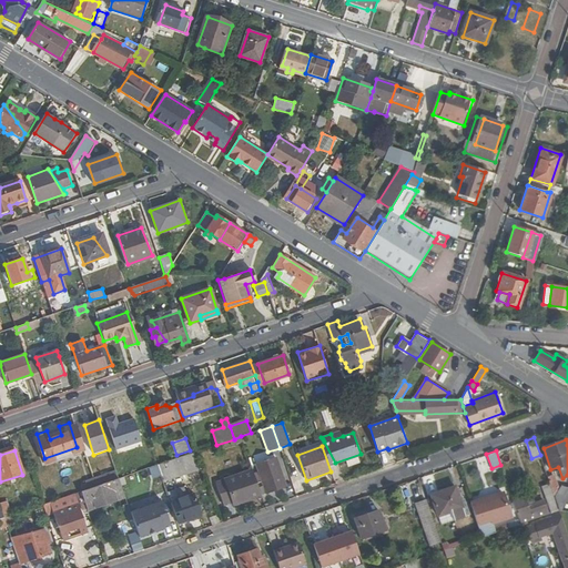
[(135,466),(131,453),(120,457),(124,469),(135,466)]
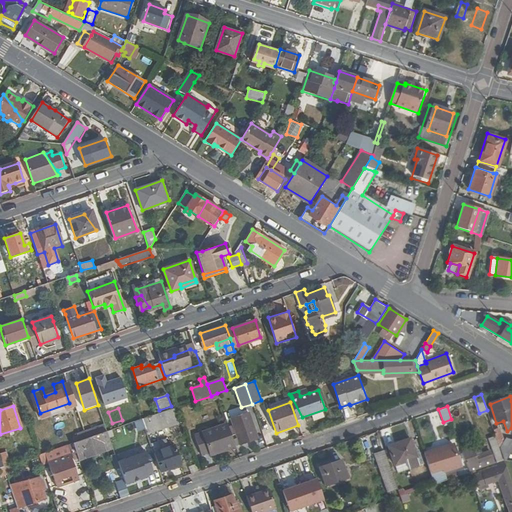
[(145,430),(146,434),(180,424),(176,410),(141,420),(145,430)]
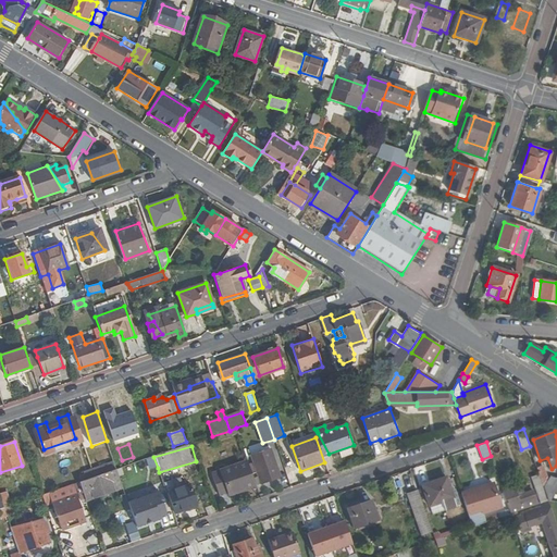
[(114,447),(109,448),(114,462),(119,460),(114,447)]
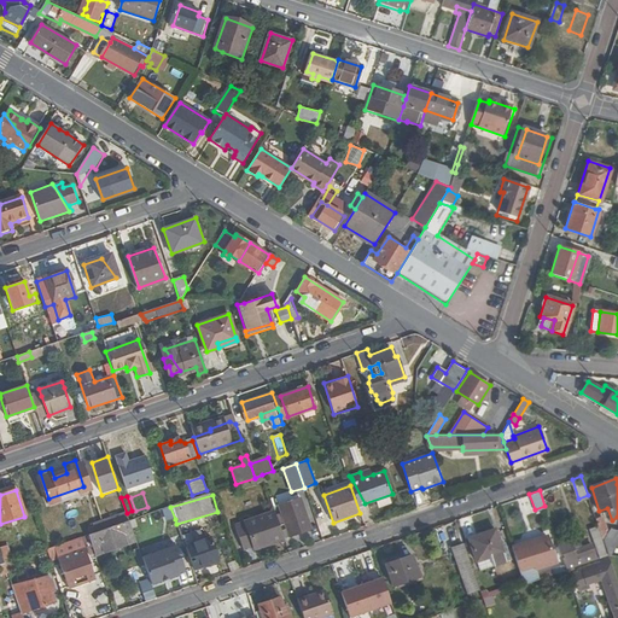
[(277,517),(303,508),(301,501),(274,509),(277,517)]
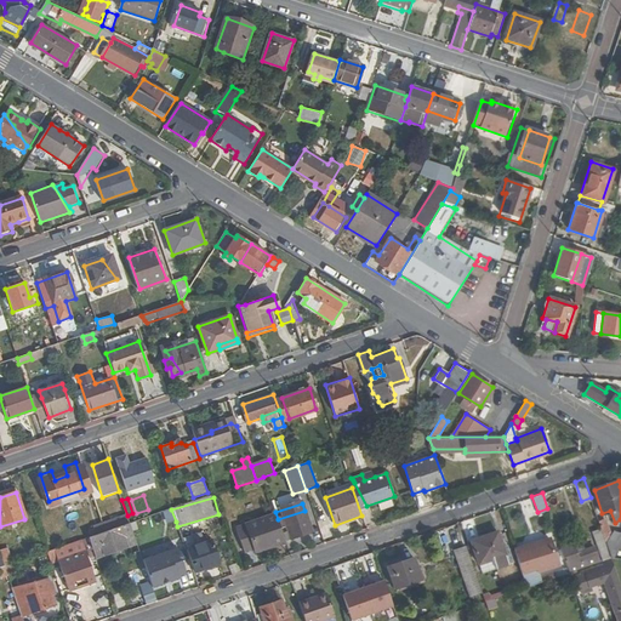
[(176,522),(171,510),(163,512),(167,524),(176,522)]
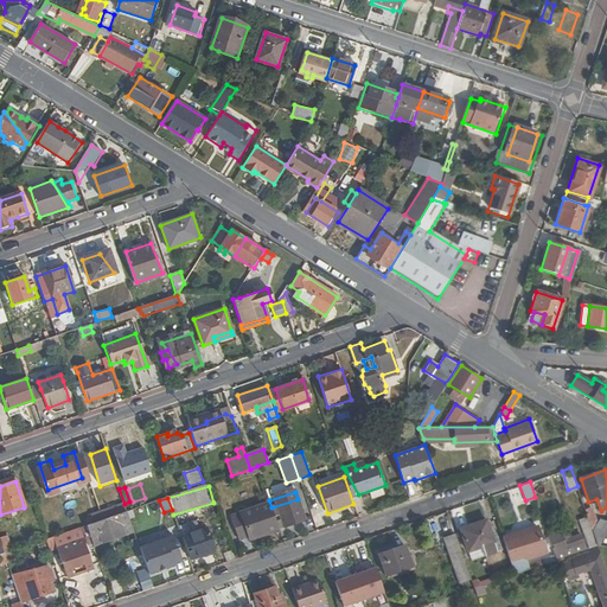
[(276,522),(279,528),(285,526),(285,528),(305,521),(298,499),(272,508),(275,517),(280,516),(282,521),(276,522)]
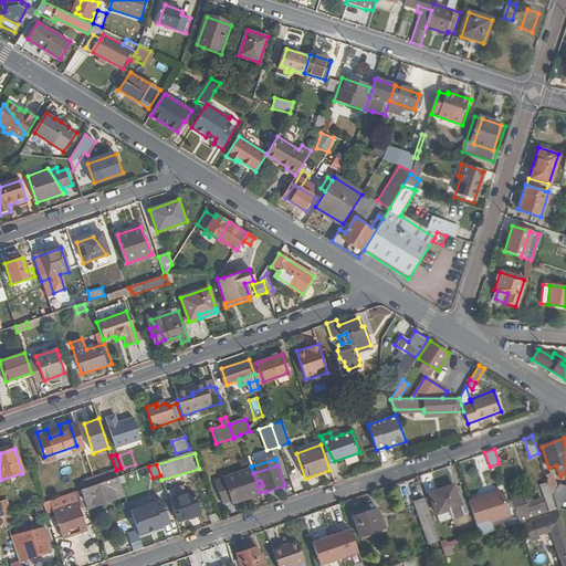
[(249,495),(250,498),(258,494),(249,468),(215,480),(222,503),(249,495)]
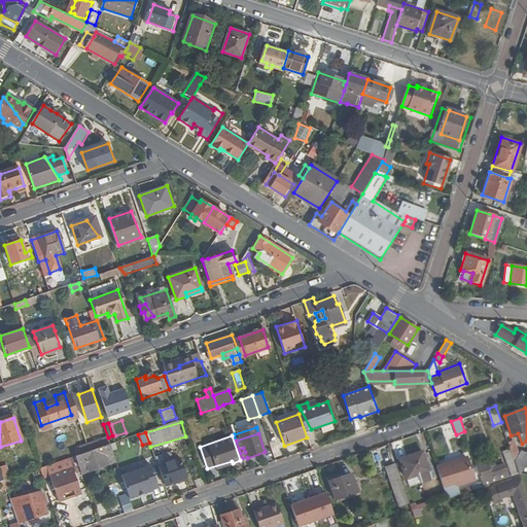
[(77,455),(98,448),(96,442),(80,448),(80,450),(76,451),(77,455)]
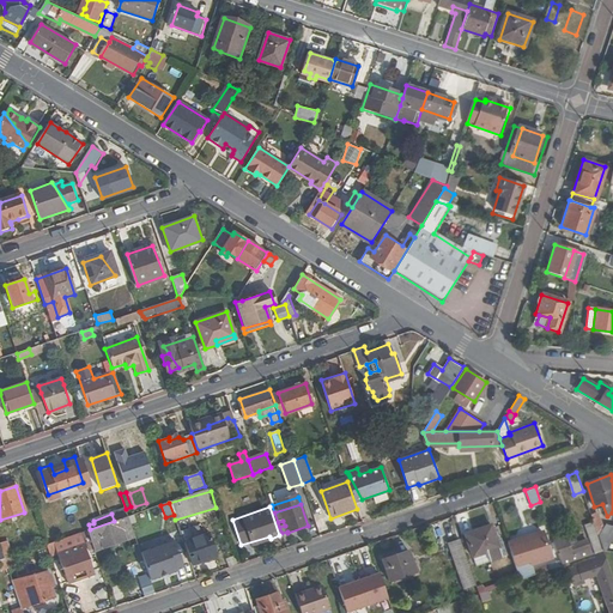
[(133,529),(131,525),(128,516),(114,521),(90,529),(86,530),(93,551),(125,539),(122,533),(133,529)]
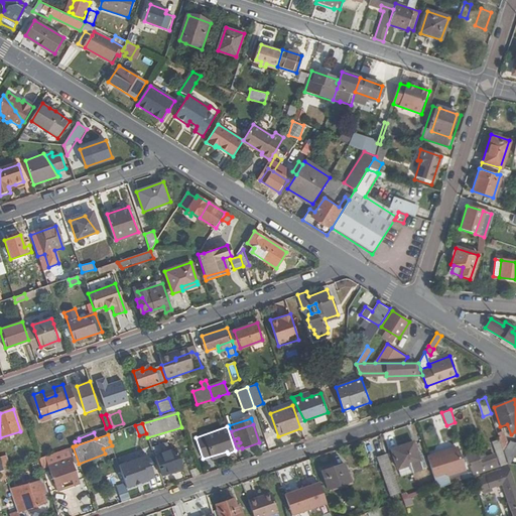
[(500,439),(503,450),(508,448),(503,434),(499,436),(500,439)]
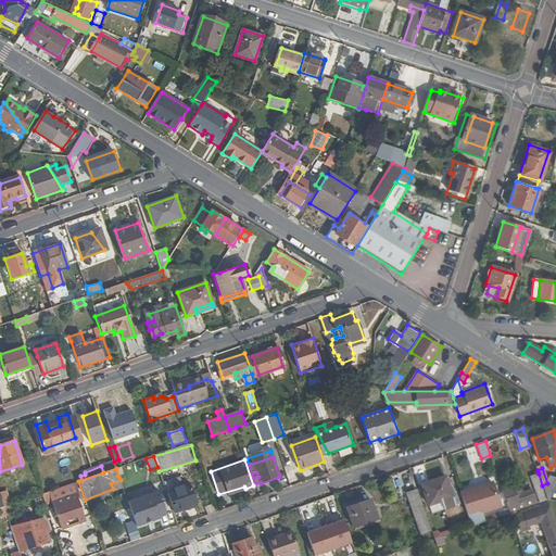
[(530,477),(535,492),(536,492),(540,502),(547,498),(544,490),(542,485),(539,474),(530,477)]
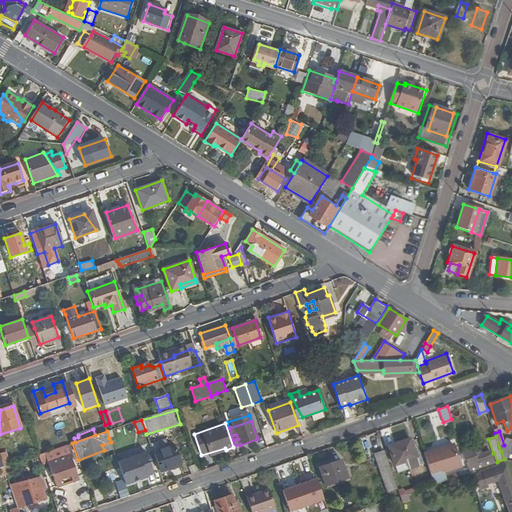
[(388,446),(394,464),(406,460),(408,468),(423,463),(419,449),(414,451),(410,439),(388,446)]
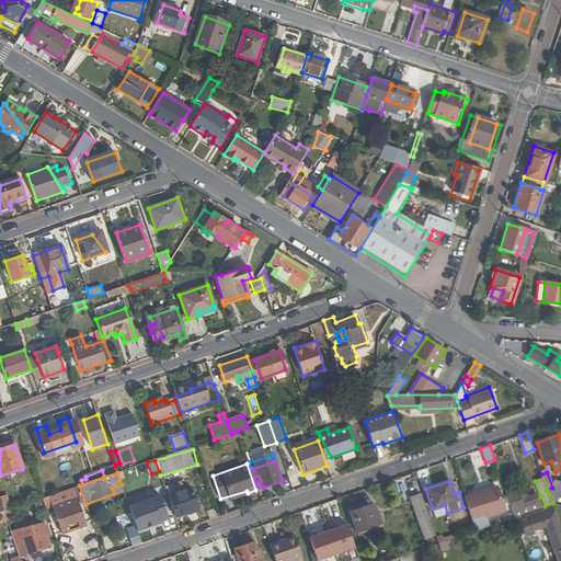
[(124,490),(122,484),(112,488),(114,493),(124,490)]
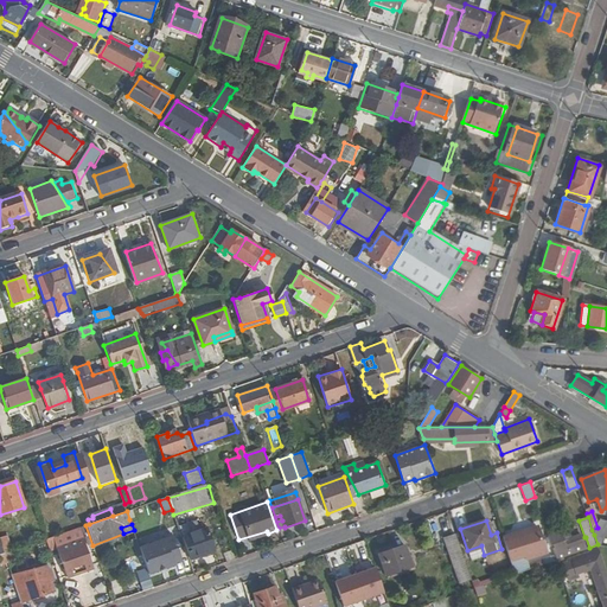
[(82,541),(77,528),(53,537),(66,577),(93,569),(83,540),(82,541)]
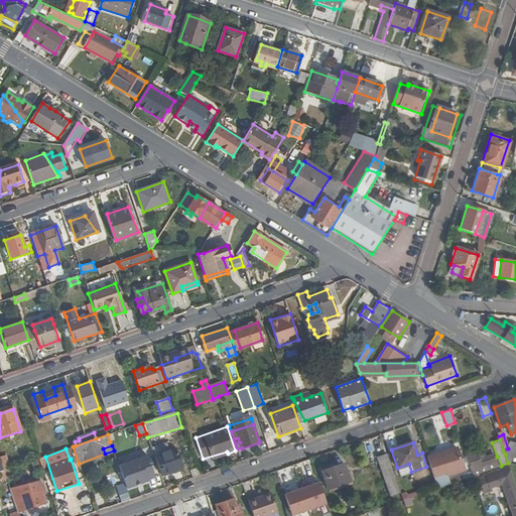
[(153,456),(160,476),(182,469),(175,448),(153,456)]
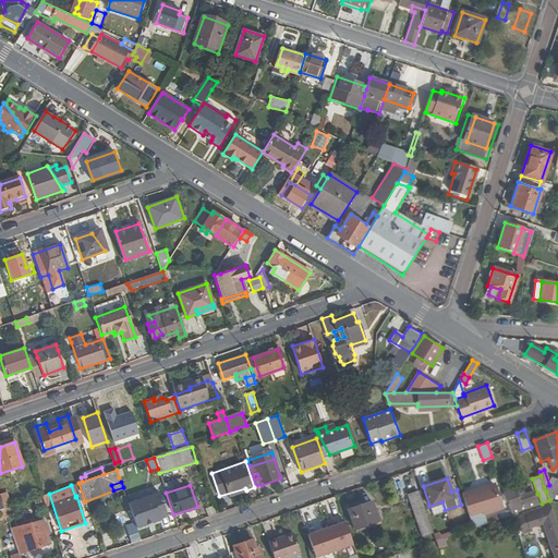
[(494,486),(462,497),(473,528),(485,523),(482,514),(504,507),(499,496),(498,497),(494,486)]
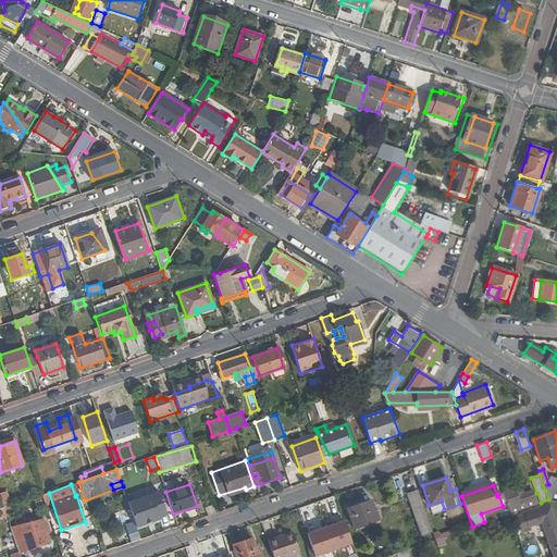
[(246,492),(246,490),(245,487),(219,495),(220,500),(246,492)]
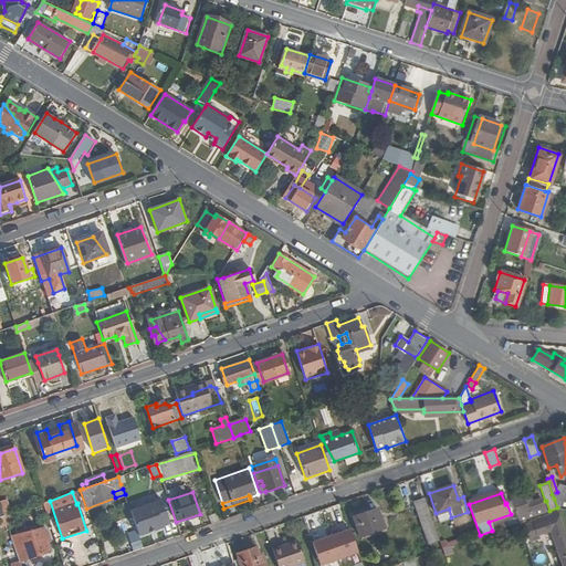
[(440,541),(425,498),(415,501),(430,544),(440,541)]
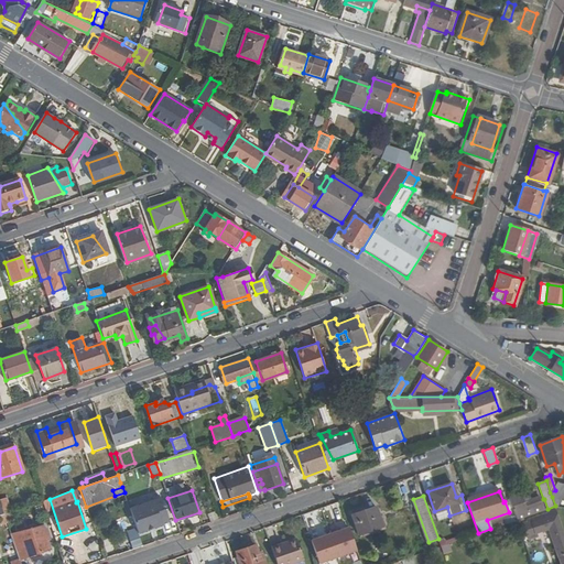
[(512,506),(517,520),(543,510),(539,497),(512,506)]
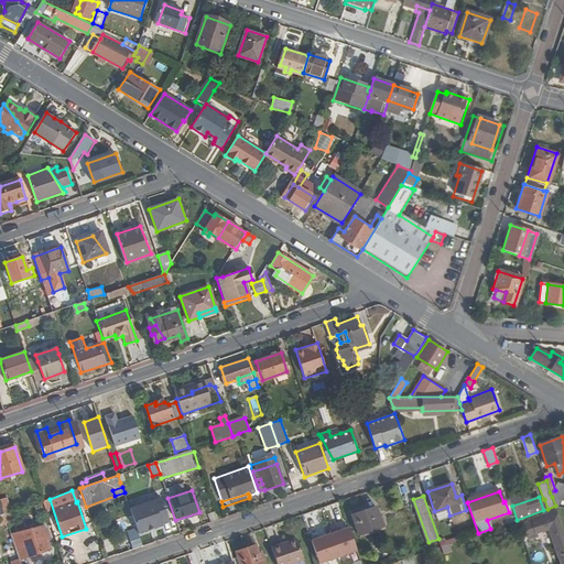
[(161,498),(130,509),(137,529),(139,535),(170,524),(161,498)]
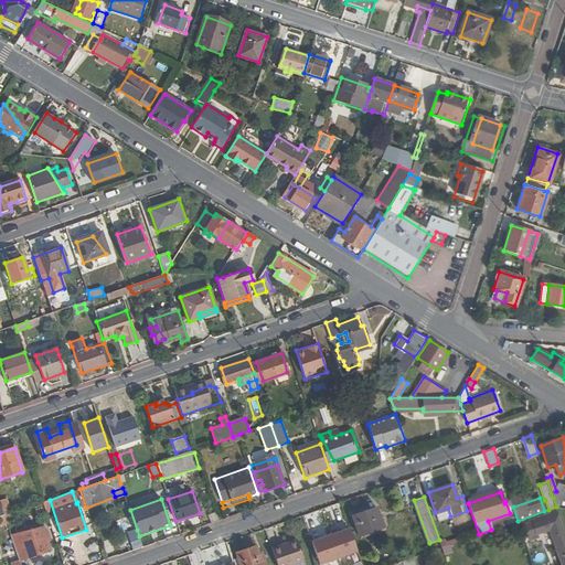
[(6,500),(0,501),(0,504),(1,508),(3,515),(9,514),(10,513),(6,500)]
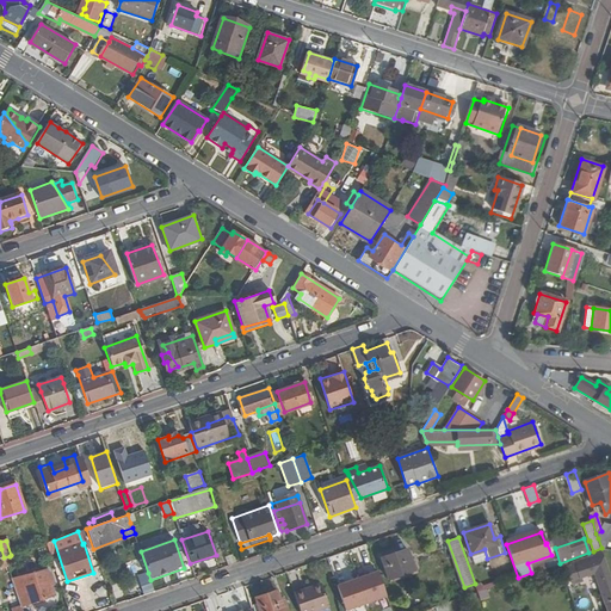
[(51,541),(45,543),(49,555),(55,553),(51,541)]
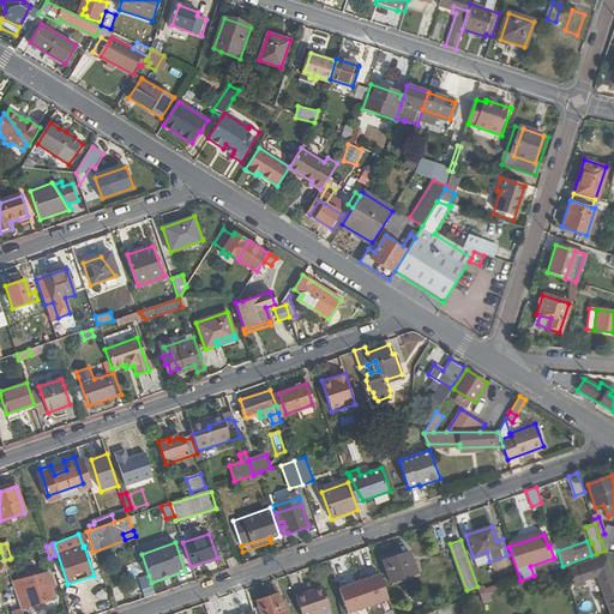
[(391,558),(402,577),(415,572),(408,552),(391,558)]
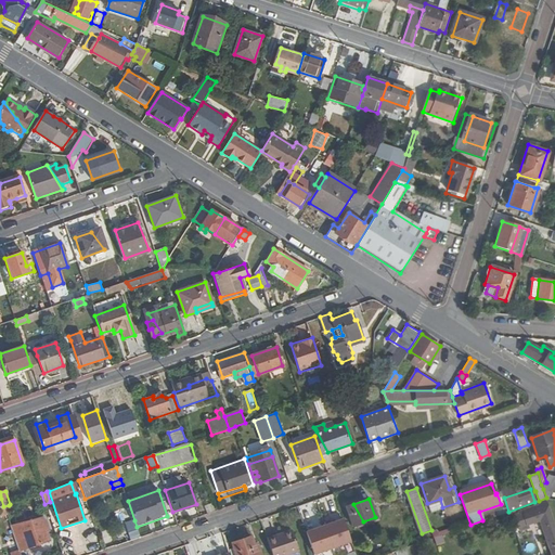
[(353,527),(363,524),(355,505),(347,507),(353,527)]
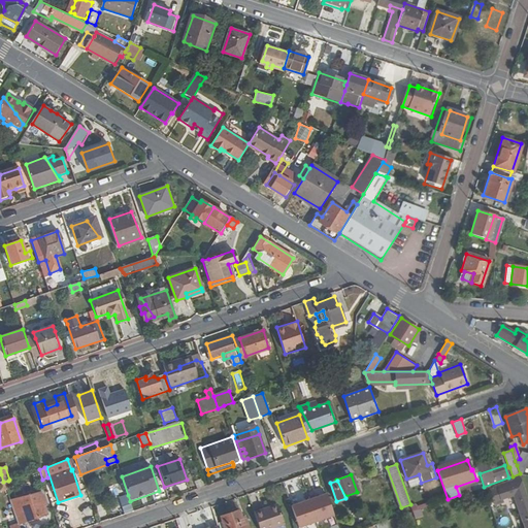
[(490,490),(493,500),(495,500),(501,497),(519,491),(517,483),(499,489),(498,487),(490,490)]
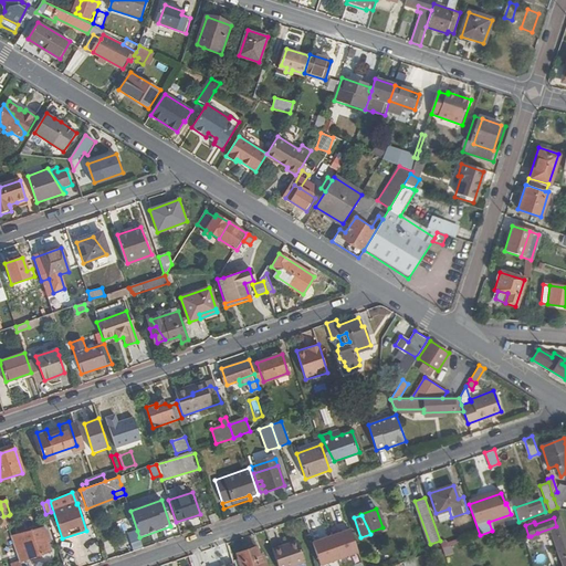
[(42,530),(11,537),(18,558),(25,556),(27,559),(50,552),(45,540),(42,530)]
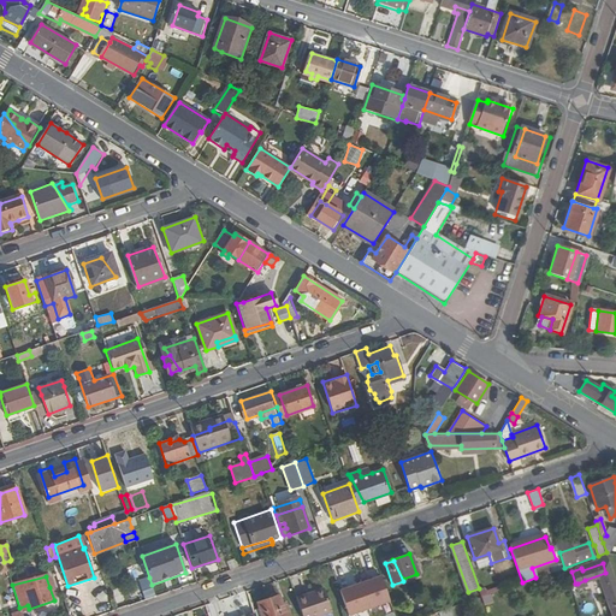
[(152,585),(149,578),(140,580),(146,599),(155,596),(152,585)]
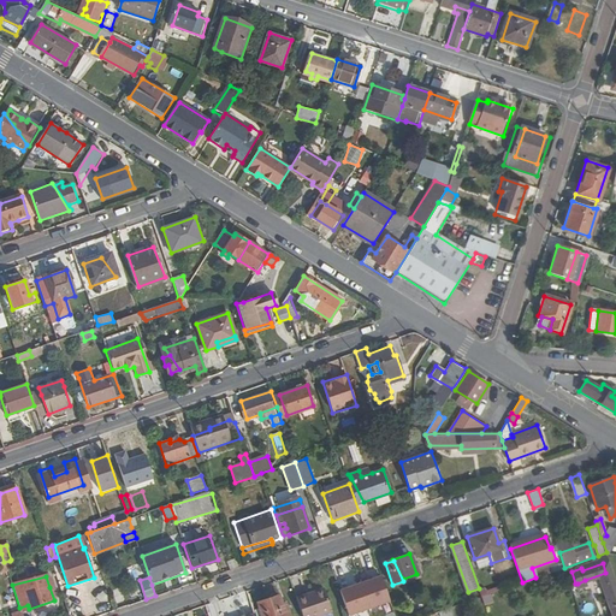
[(373,580),(349,588),(355,609),(380,600),(373,580)]
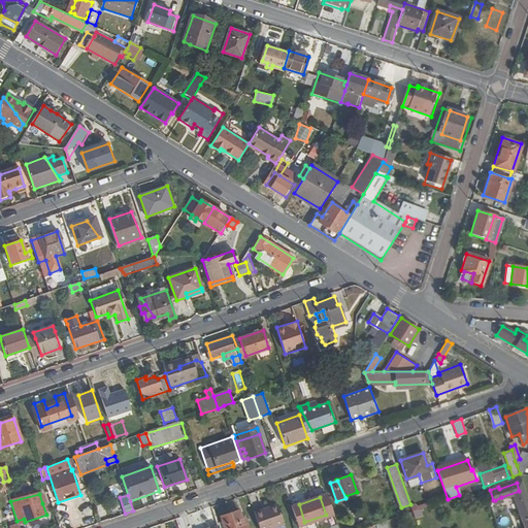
[(264,512),(254,515),(258,527),(276,527),(285,525),(279,508),(264,513),(264,512)]
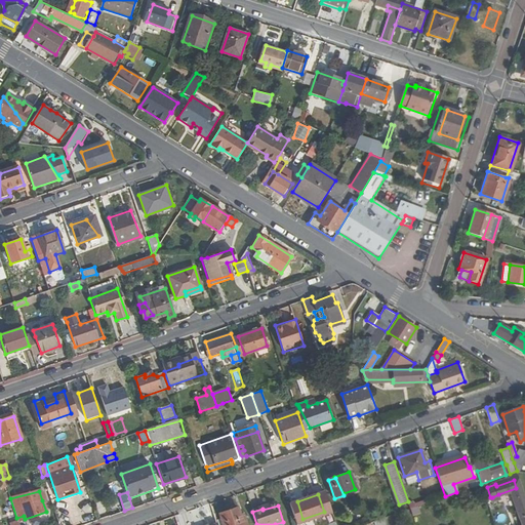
[(224,524),(247,524),(244,517),(241,518),(238,508),(220,514),(224,524)]
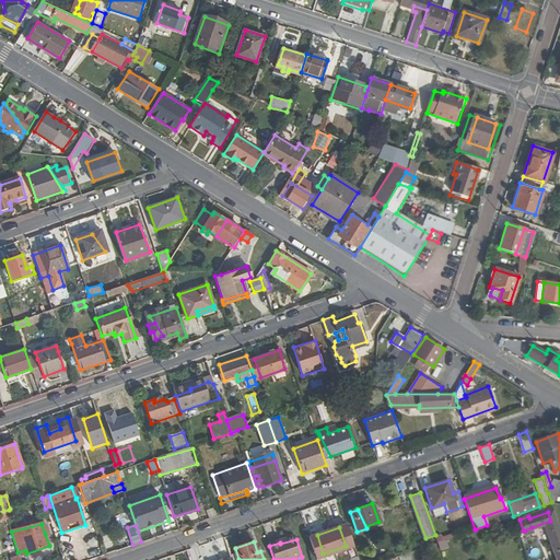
[(350,559),(358,559),(354,549),(348,551),(350,559)]
